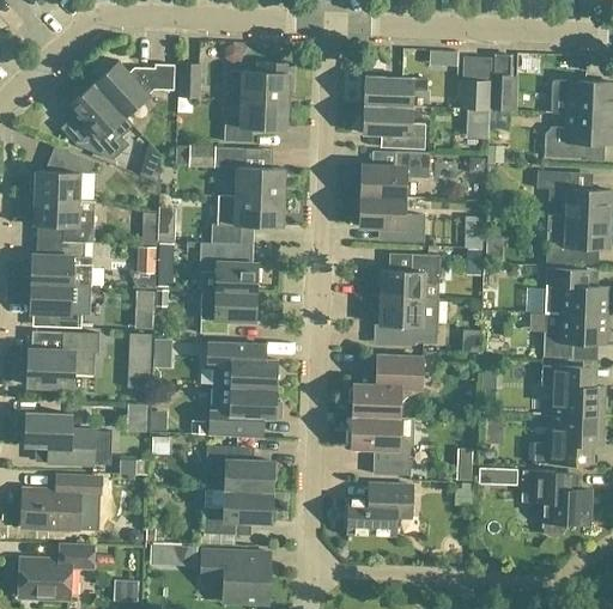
[(92,83),(123,116),(153,89),(173,90),(174,64),(153,64),(153,67),(133,67),(128,71),(117,60),(92,83)]
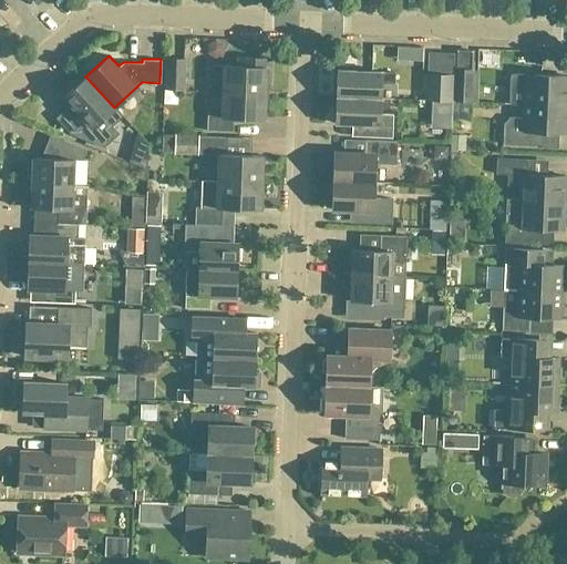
[(223,92),(265,93),(265,83),(269,83),(270,58),(238,57),(237,65),(213,64),(212,79),(223,80),(223,92)]
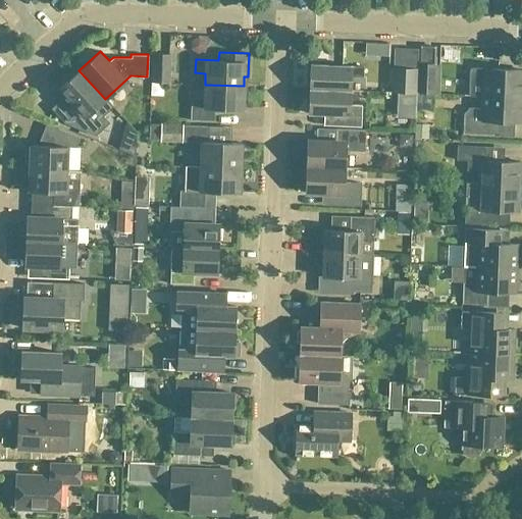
[(152,54),(151,83),(169,84),(170,54),(152,54)]
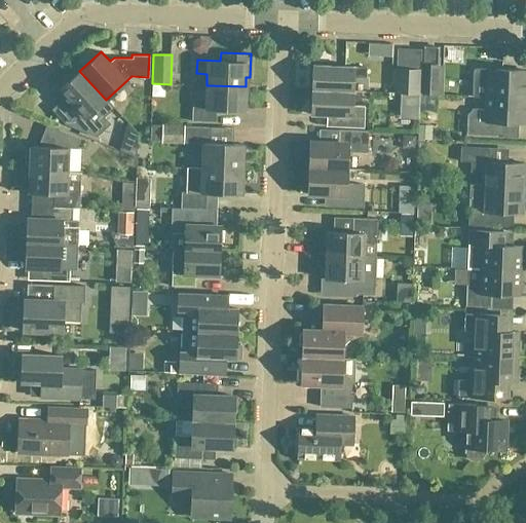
[(437,94),(437,85),(438,65),(421,64),(420,92),(437,94)]
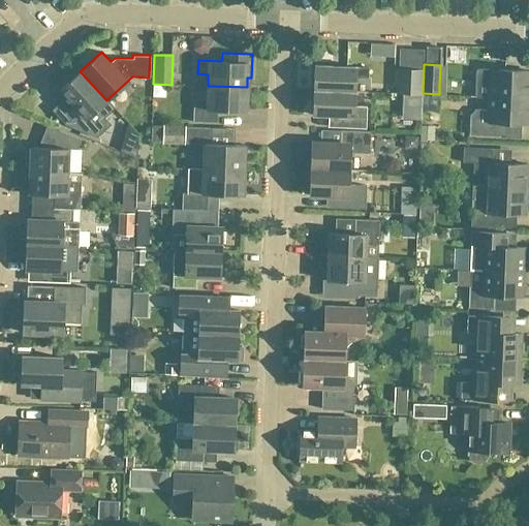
[(313,90),(354,92),(355,78),(368,78),(368,67),(314,65),(313,90)]
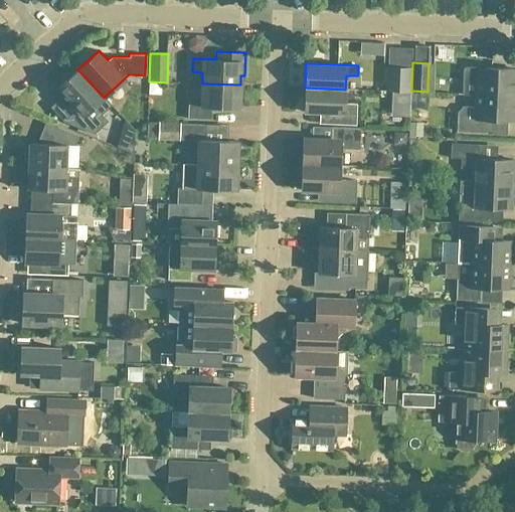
[(410,92),(410,88),(411,67),(387,66),(386,91),(410,92)]
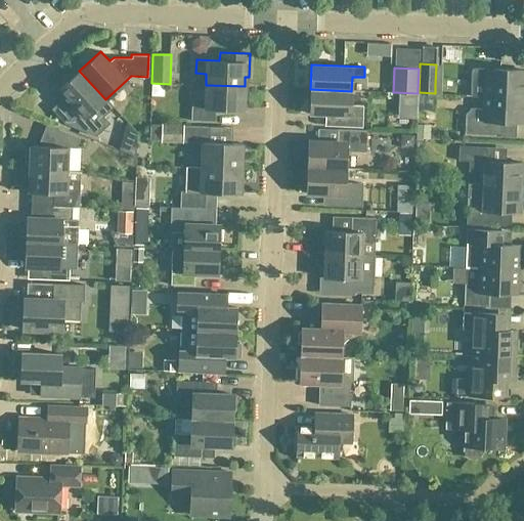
[(483,96),(483,95),(523,96),(523,70),(473,68),(472,95),(483,96)]
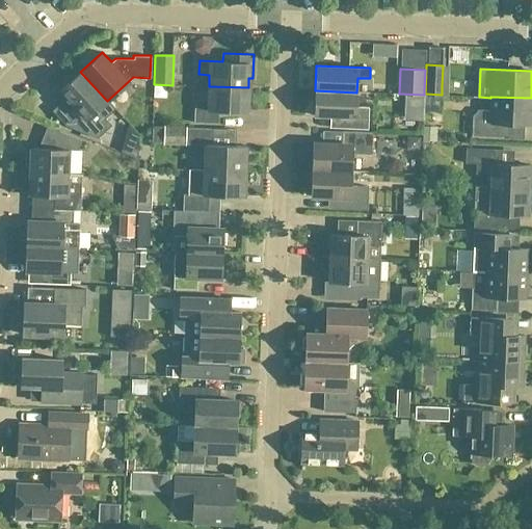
[(80,72),(59,91),(64,97),(79,112),(65,125),(64,125),(97,138),(111,125),(104,116),(113,108),(107,101),(80,72)]
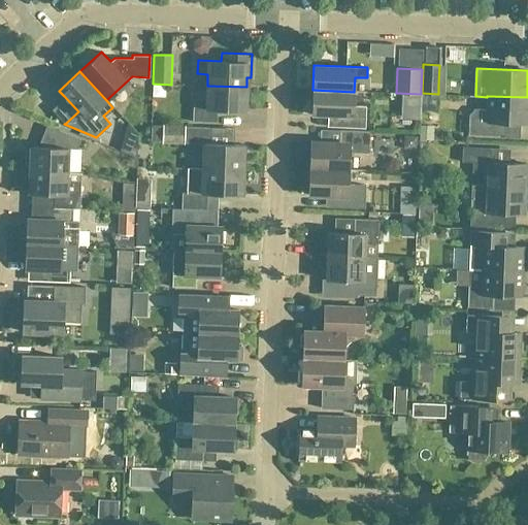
[(246,87),(207,86),(206,99),(193,99),(192,121),(217,122),(217,109),(245,110),(246,87)]
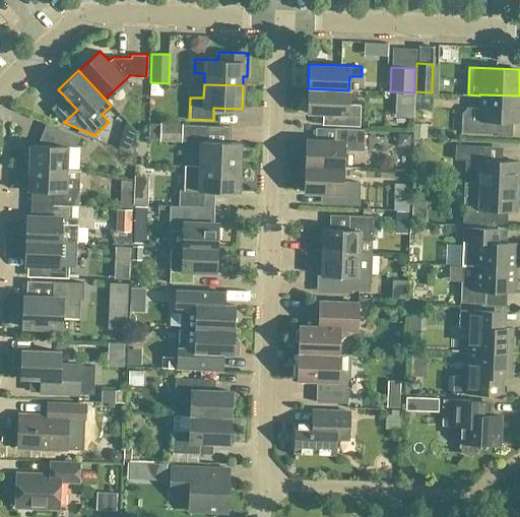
[(348,90),(308,88),(307,113),(334,114),(334,125),(360,126),(361,105),(348,104),(348,90)]
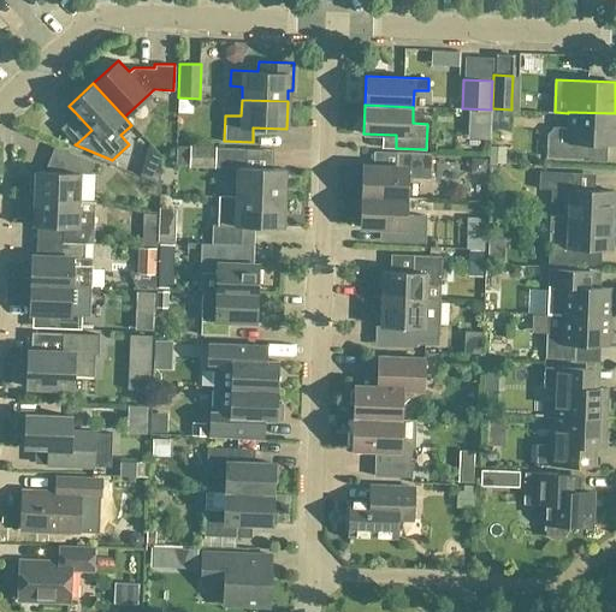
[(554,126),(546,134),(546,156),(581,158),(582,142),(615,143),(615,113),(568,112),(568,113),(568,128),(554,126)]
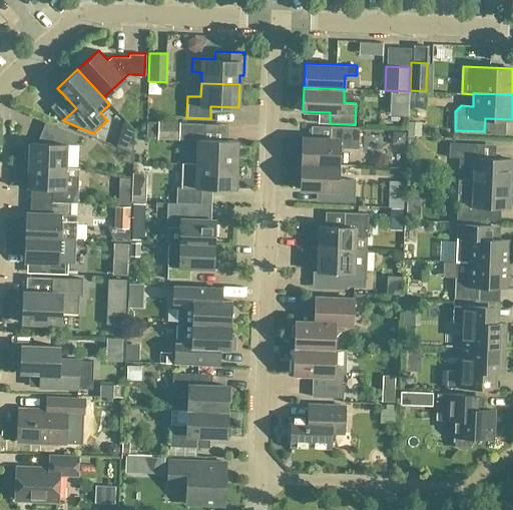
[(178,122),(158,121),(157,137),(178,138),(178,122)]
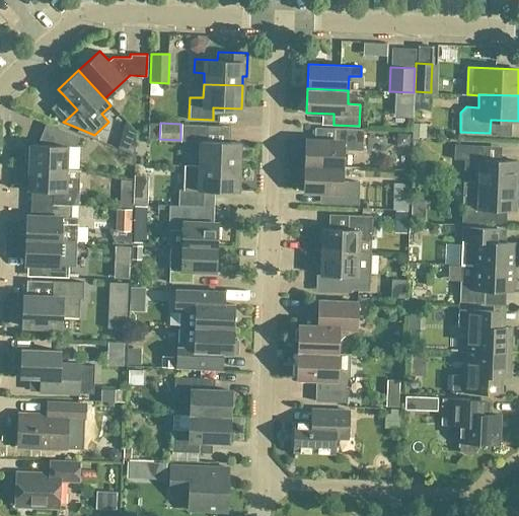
[(199,165),(239,166),(240,142),(206,141),(206,125),(180,124),(180,140),(200,141),(199,165)]
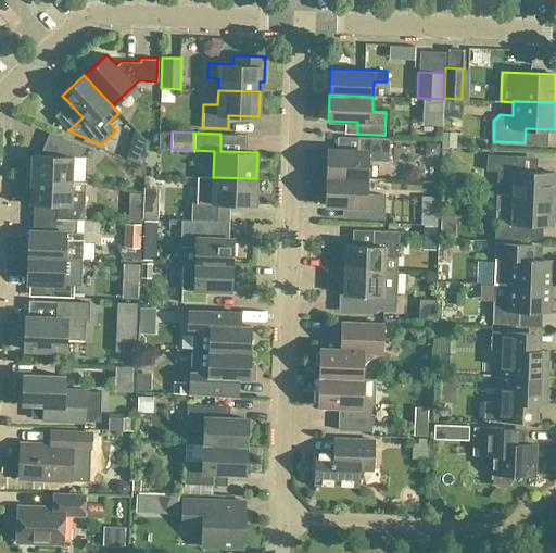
[(71,180),(72,156),(80,156),(85,147),(61,137),(58,148),(57,155),(32,154),(32,158),(27,160),(26,174),(30,176),(30,179),(71,180)]
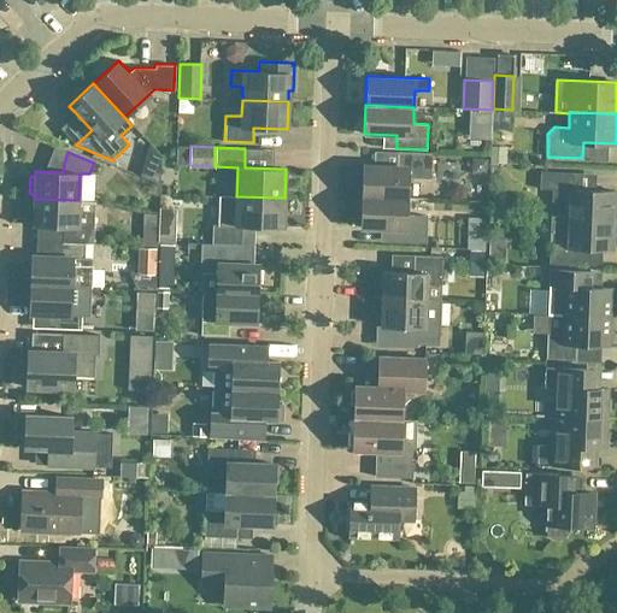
[(362,196),(407,198),(407,178),(432,178),(432,153),(397,152),(397,168),(363,166),(362,196)]
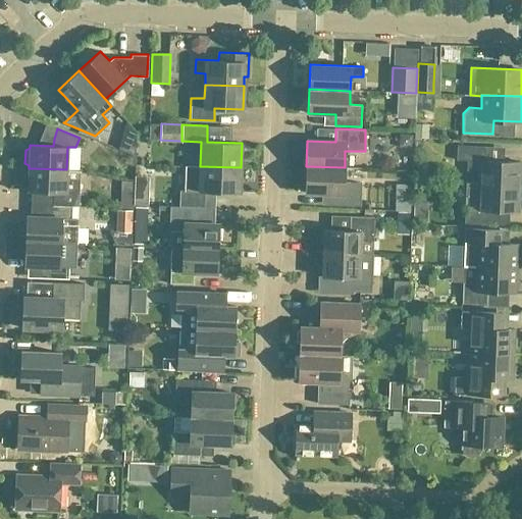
[(478,183),(520,185),(521,162),(485,160),(485,146),(457,145),(457,160),(467,160),(467,170),(479,170),(478,183)]
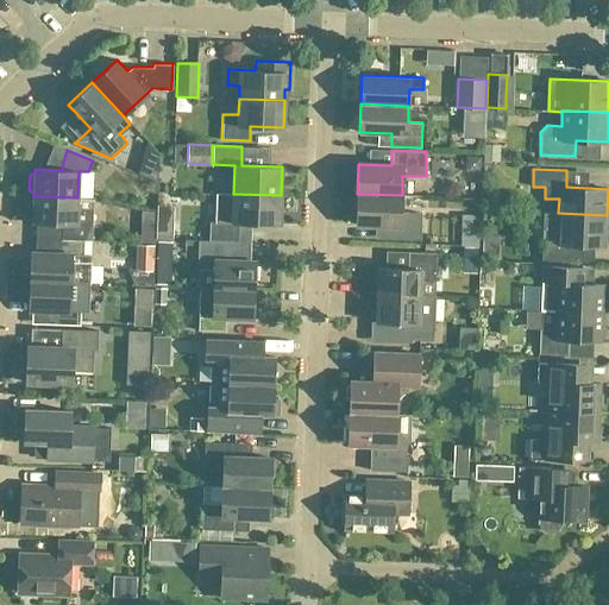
[(280,225),(281,195),(233,194),(217,193),(215,221),(209,221),(208,240),(228,241),(238,241),(239,222),(280,225)]
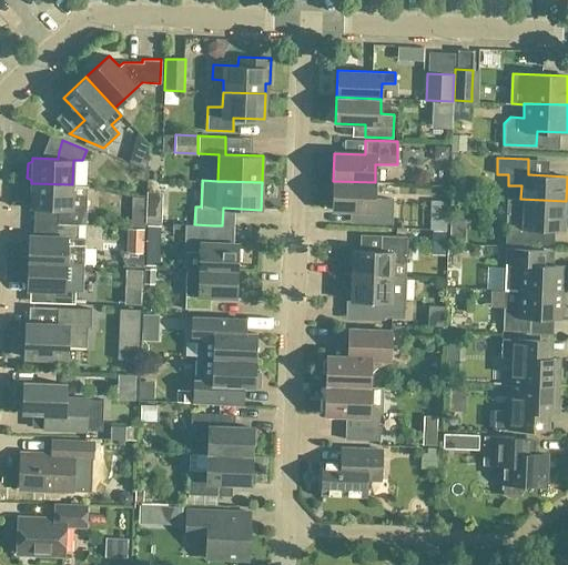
[(375,182),(333,181),(332,209),(363,210),(362,223),(392,224),(393,199),(374,198),(375,182)]
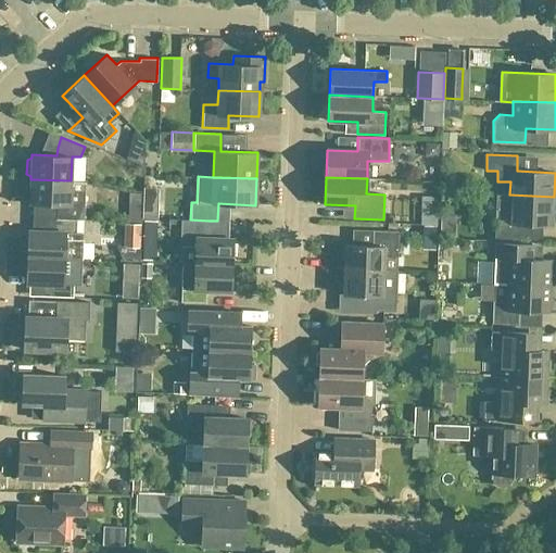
[(57,204),(57,218),(76,220),(83,220),(84,180),(71,180),(30,179),(29,203),(57,204)]
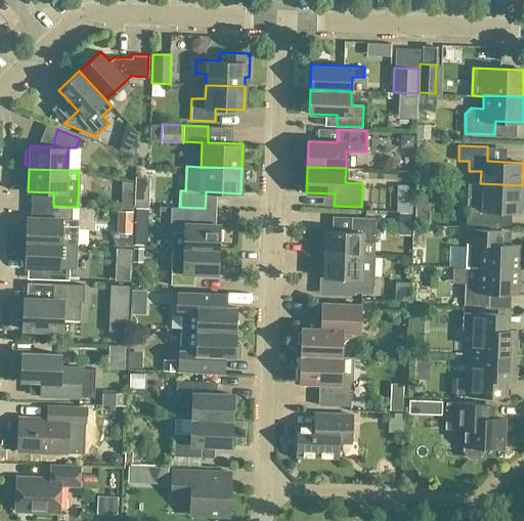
[(521,212),(522,185),(480,183),(468,183),(466,224),(494,225),(495,211),(521,212)]
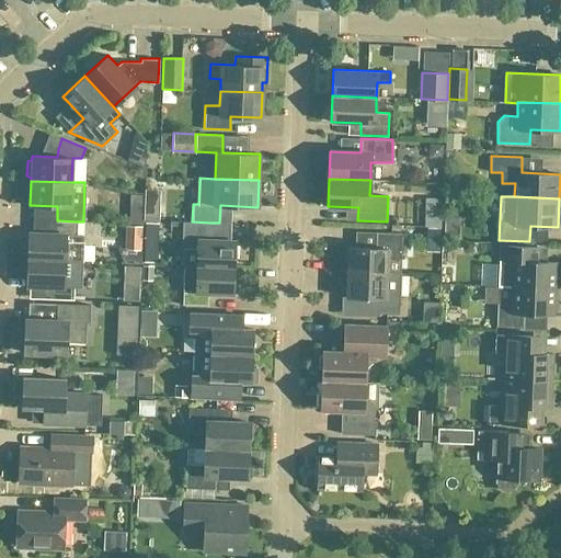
[(27,259),(82,261),(83,235),(77,235),(77,221),(57,220),(54,220),(54,234),(29,232),(27,259)]
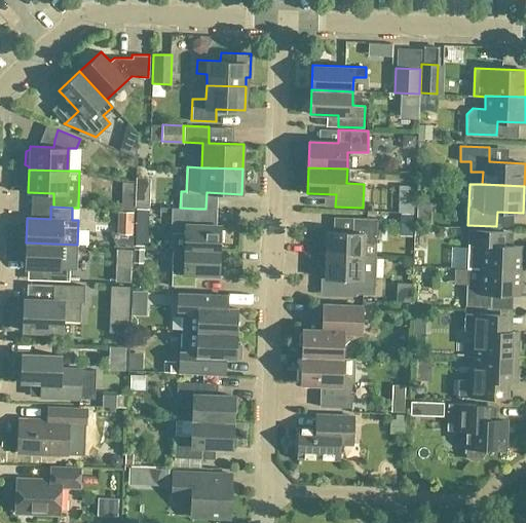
[(117,232),(137,232),(136,207),(116,208),(117,232)]
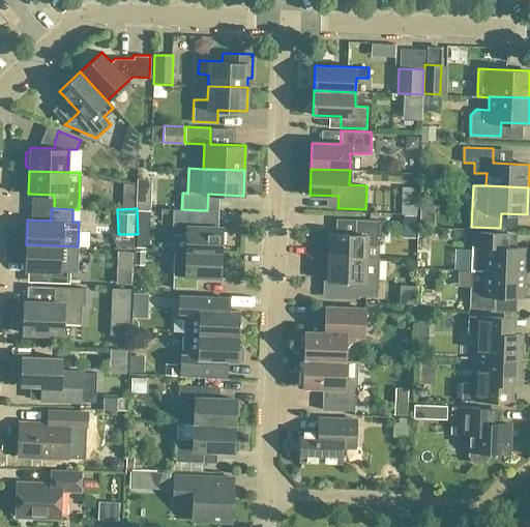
[(199,210),(181,209),(173,209),(172,235),(174,235),(174,251),(221,253),(222,228),(198,227),(199,210)]
